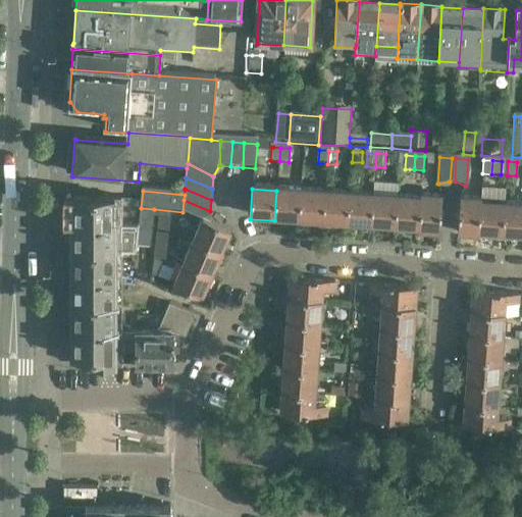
[(298,222),(300,192),(276,191),(274,220),(298,222)]
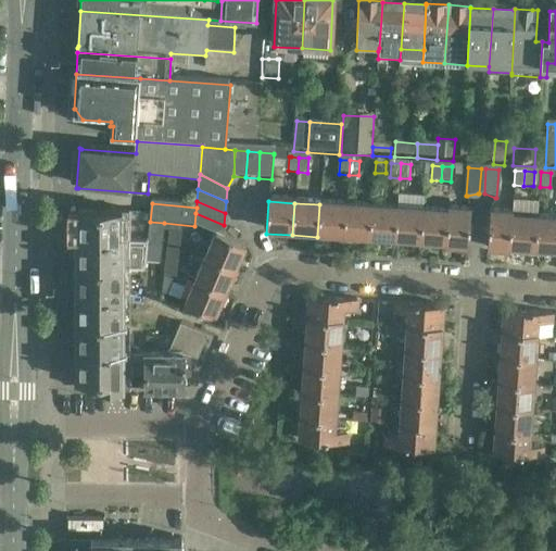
[(343,239),(345,207),(319,204),(317,237),(343,239)]
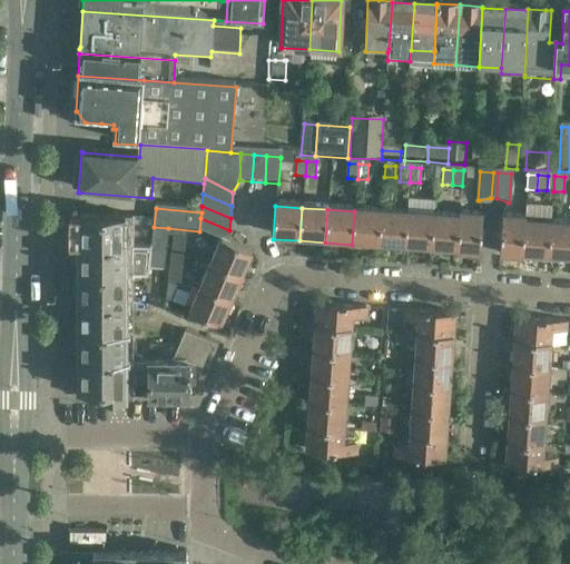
[(377,246),(380,214),(354,211),(352,245),(377,246)]
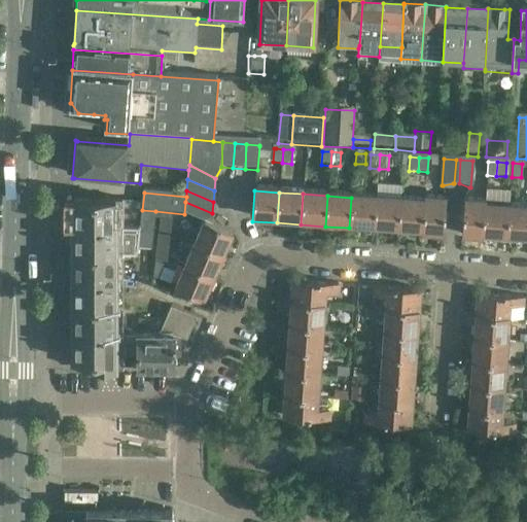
[(374,230),(376,199),(351,198),(349,228),(374,230)]
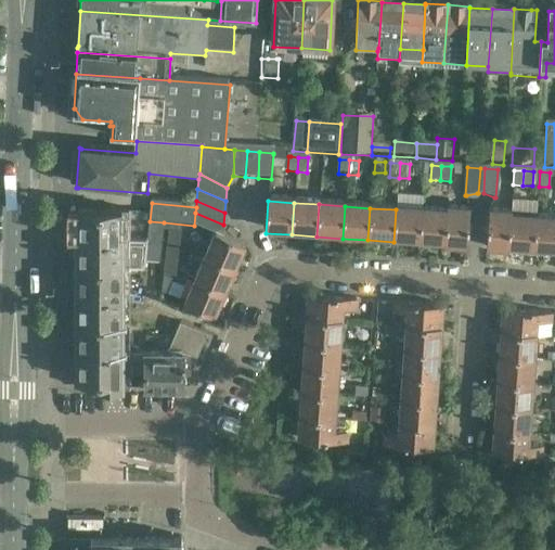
[(418,244),(422,212),(396,209),(394,242),(418,244)]
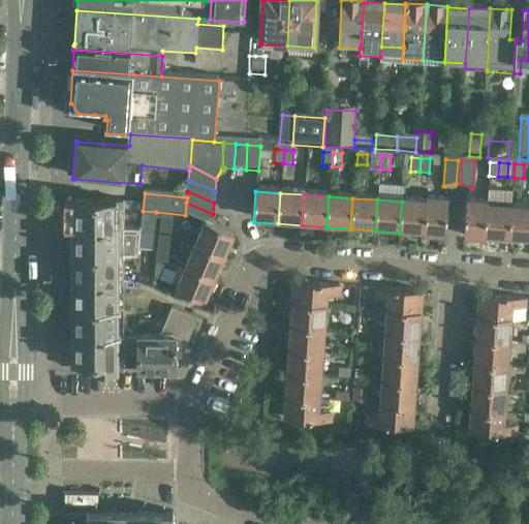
[(447,202),(426,201),(426,204),(424,234),(424,237),(445,239),(447,202)]
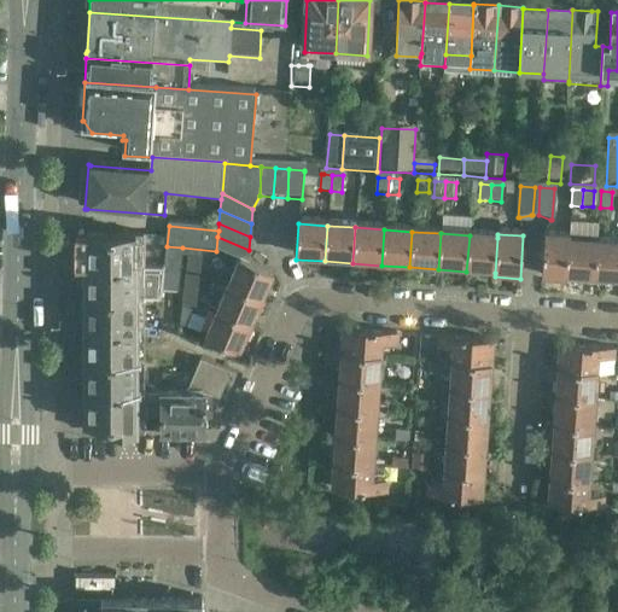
[(495,273),(497,238),(470,235),(466,272),(495,273)]
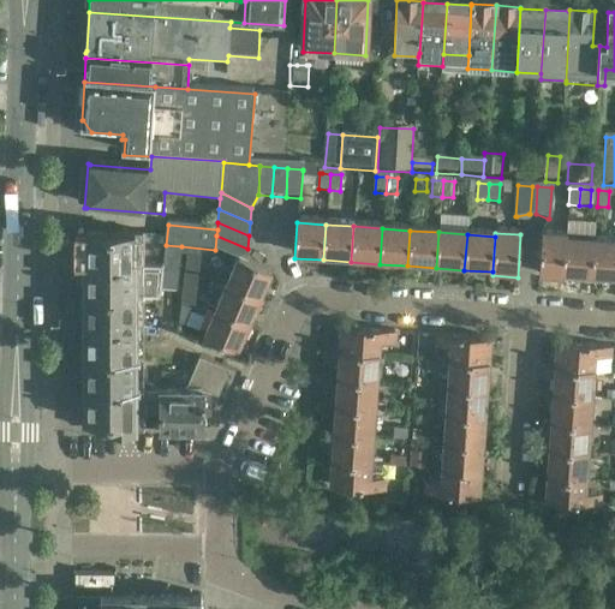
[(248,249),(216,236),(215,250),(239,261),(248,264),(248,249)]
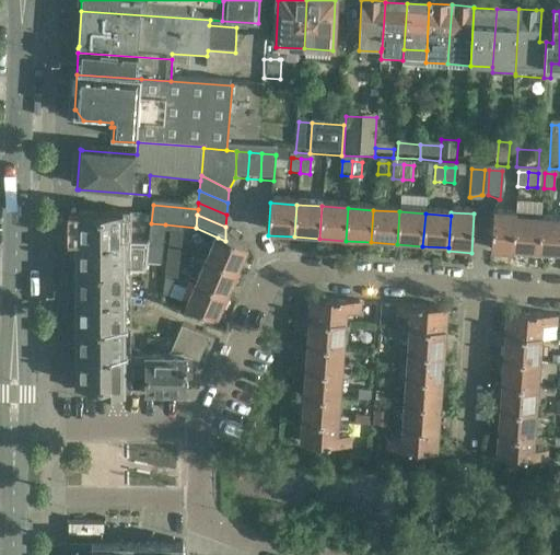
[(77,216),(77,245),(129,245),(129,216),(77,216)]
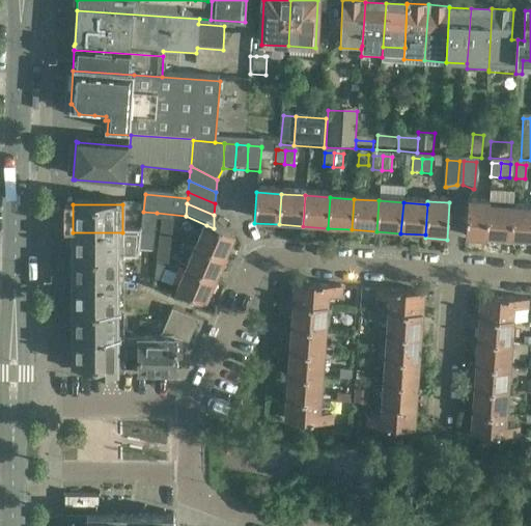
[(487,240),(490,209),(490,205),(468,204),(465,241),(486,242),(487,240)]
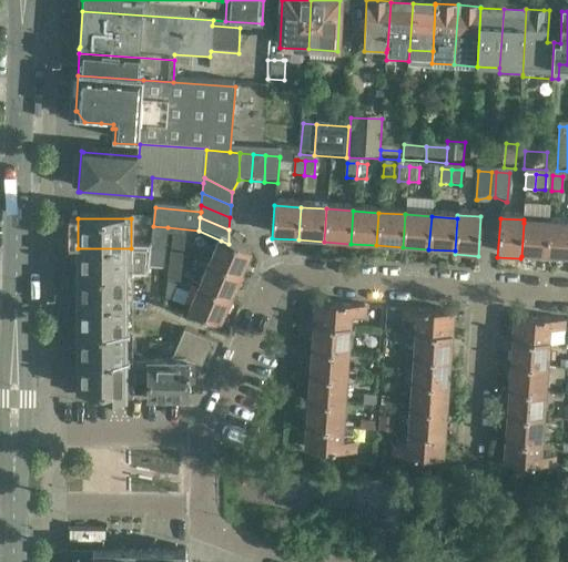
[(547,257),(549,225),(524,223),(521,256),(547,257)]
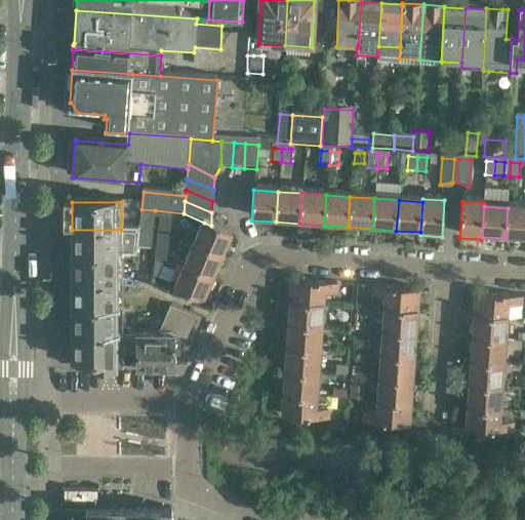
[(524,239),(524,208),(508,208),(506,238),(524,239)]
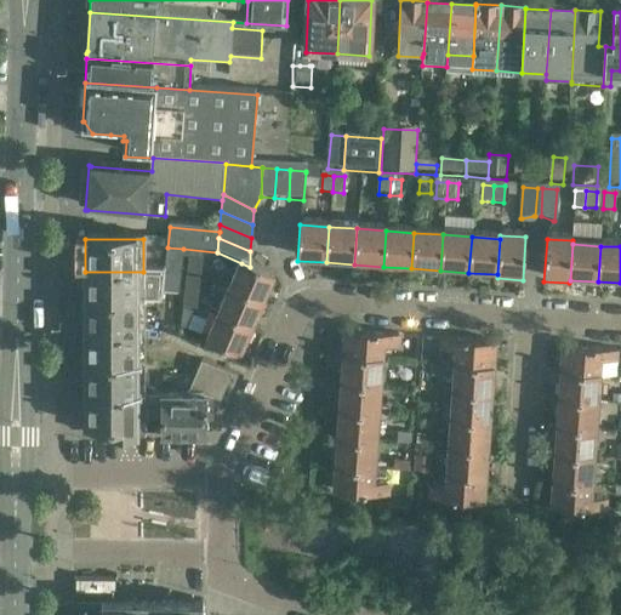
[(182,266),(182,258),(183,249),(167,248),(166,263),(182,266)]
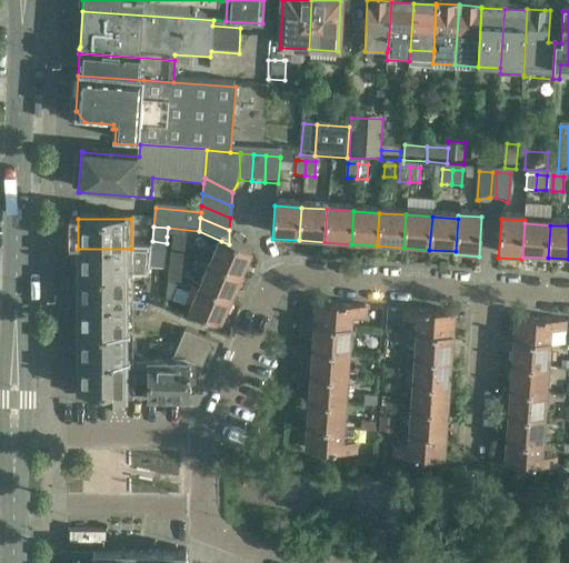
[(183,239),(181,239),(173,238),(171,252),(182,253),(183,239)]
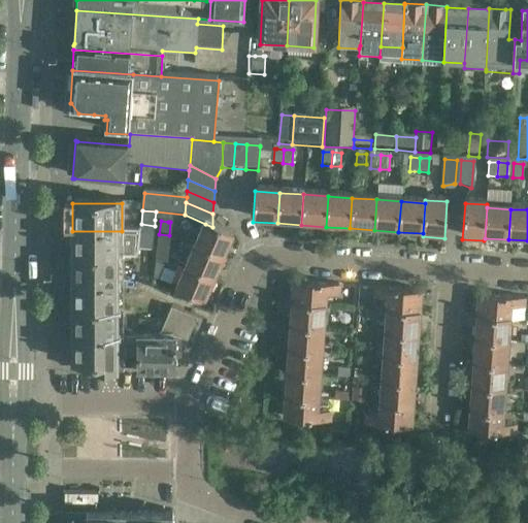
[(155,226),(141,224),(140,231),(137,252),(152,253),(155,226)]
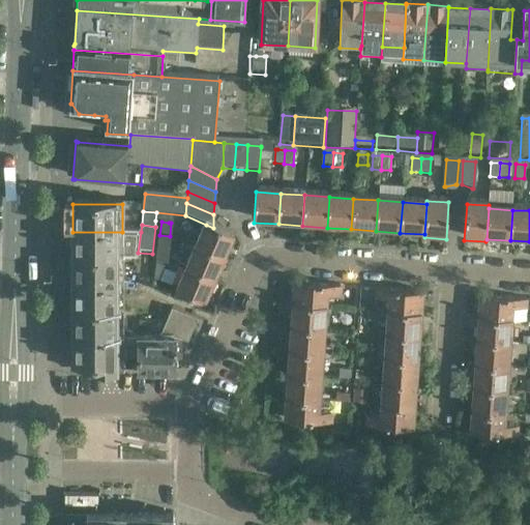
[(234,236),(213,228),(206,225),(196,248),(224,260),(234,236)]
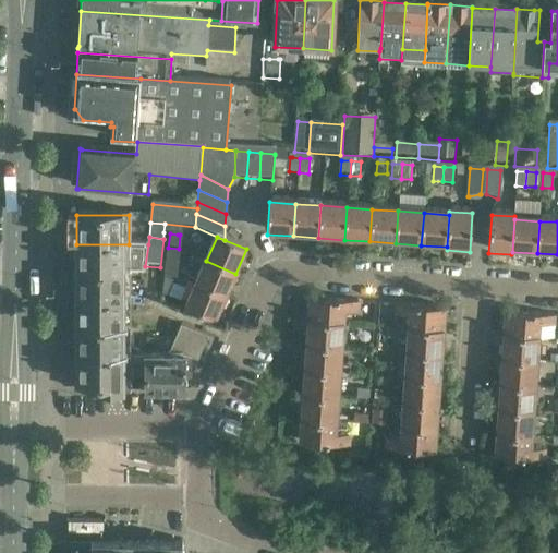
[(145,266),(148,244),(129,244),(76,244),(76,273),(129,274),(145,274),(145,266)]
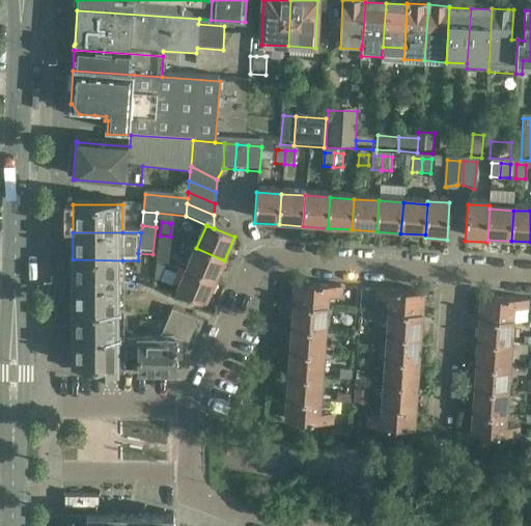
[(160,240),(158,253),(168,254),(169,241),(160,240)]
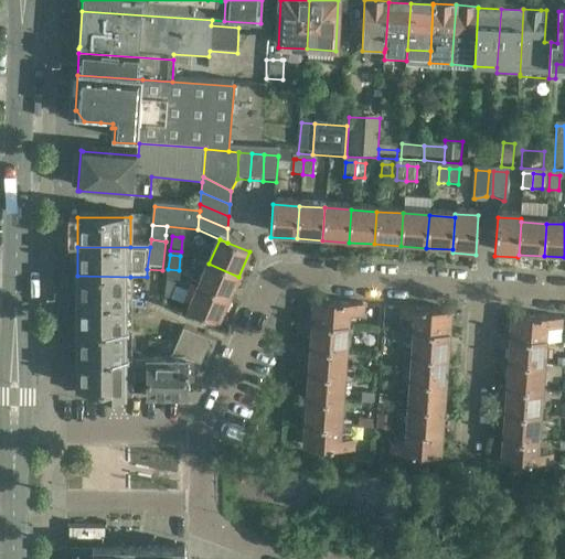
[(228,301),(238,277),(209,264),(199,288),(228,301)]
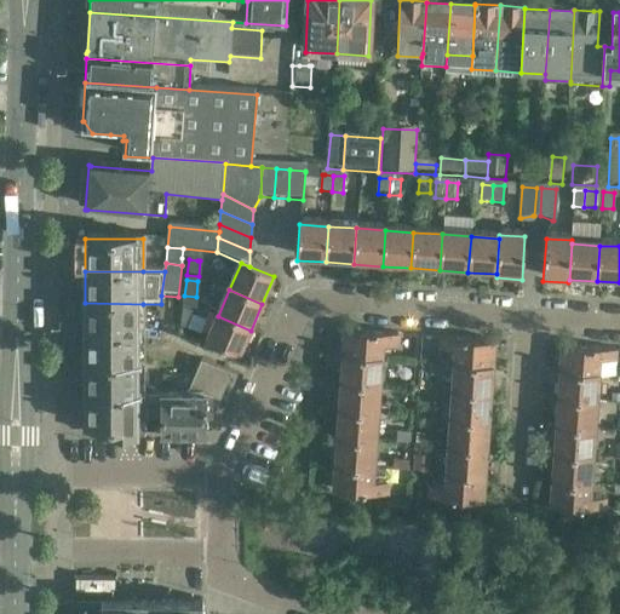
[(184,296),(183,311),(194,313),(196,297),(184,296)]
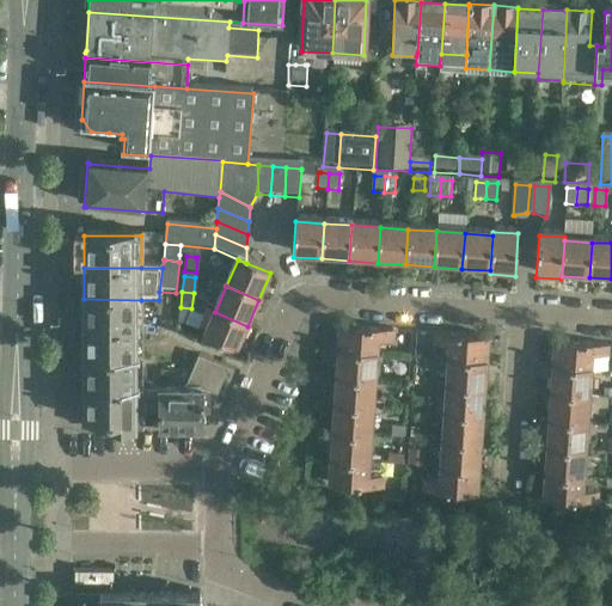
[(141,329),(141,300),(84,299),(84,329),(141,329)]
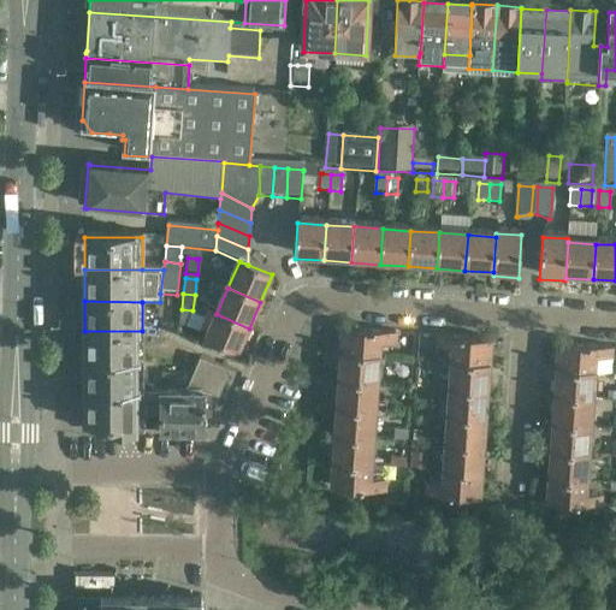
[(197,307),(193,318),(205,323),(209,312),(197,307)]
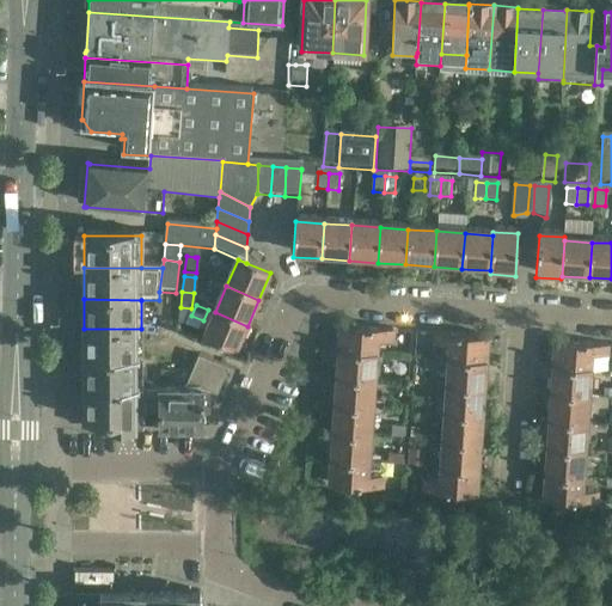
[(236,353),(248,326),(215,312),(203,338),(236,353)]
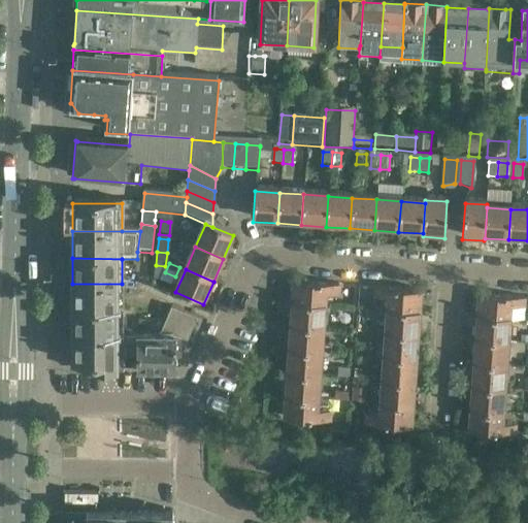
[(122,311),(122,284),(72,284),(72,311),(122,311)]
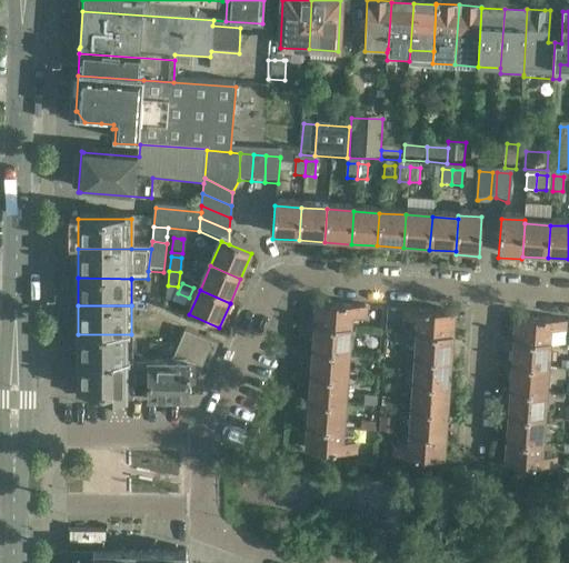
[(317,307),(317,308),(315,331),(350,334),(351,320),(363,321),(365,310),(317,307)]
